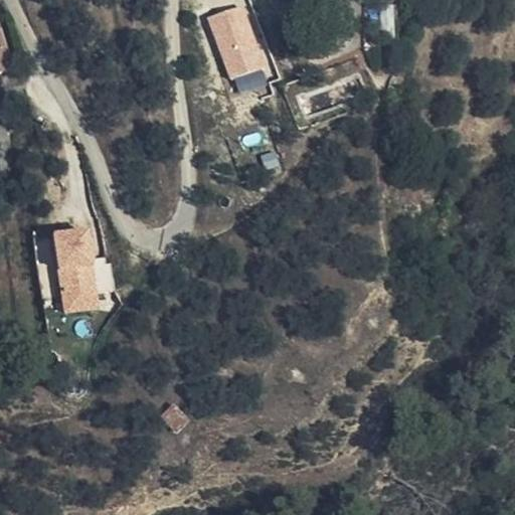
[(269,84),(245,3),(208,13),(230,95),(269,84)]
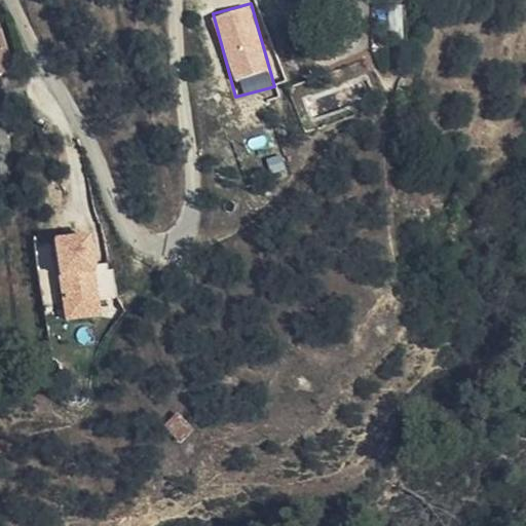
[(388,46),(403,45),(412,8),(387,7),(388,46)]
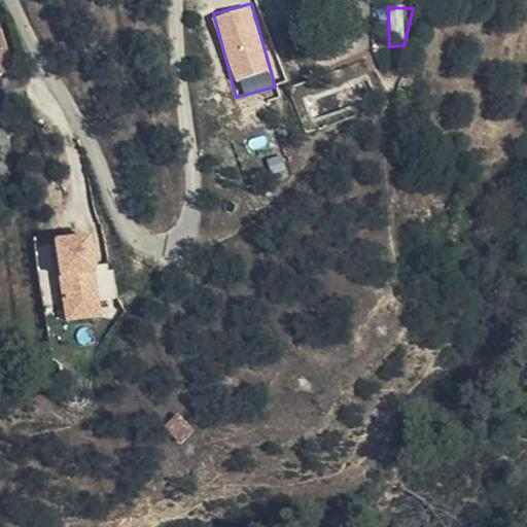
[(0,42),(0,77),(11,74),(1,42),(0,42)]
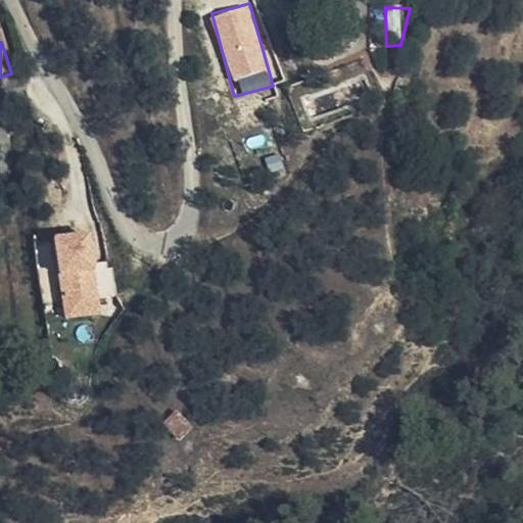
[(100,315),(93,229),(54,232),(61,318),(100,315)]
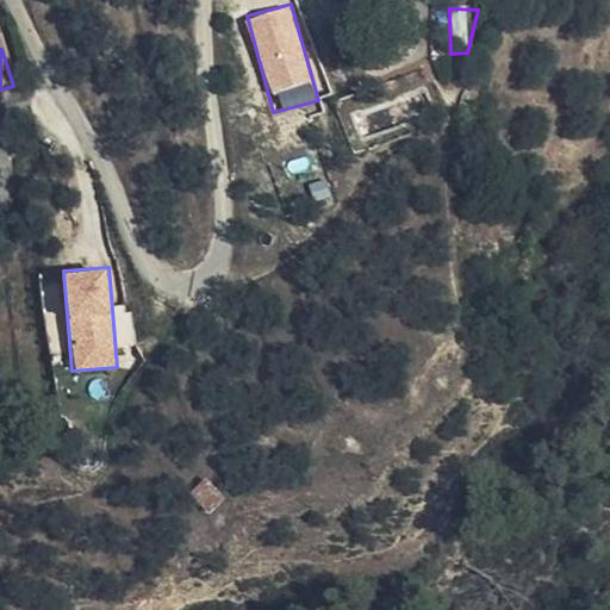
[(210,514),(223,502),(207,483),(193,497),(210,514)]
